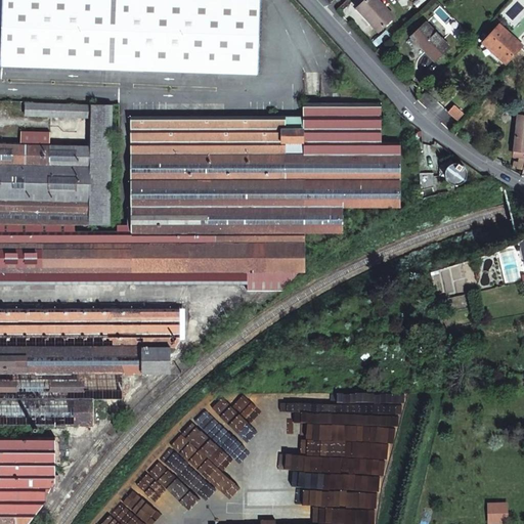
[(3,0),(3,49),(2,66),(102,69),(260,73),(262,0),(3,0)]
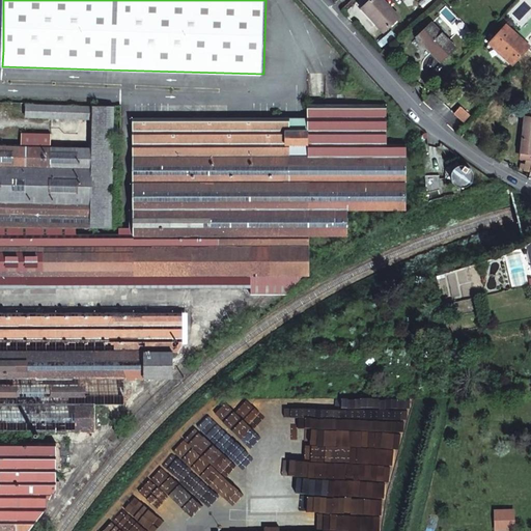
[(399,16),(383,0),(370,0),(363,8),(385,30),(399,16)]
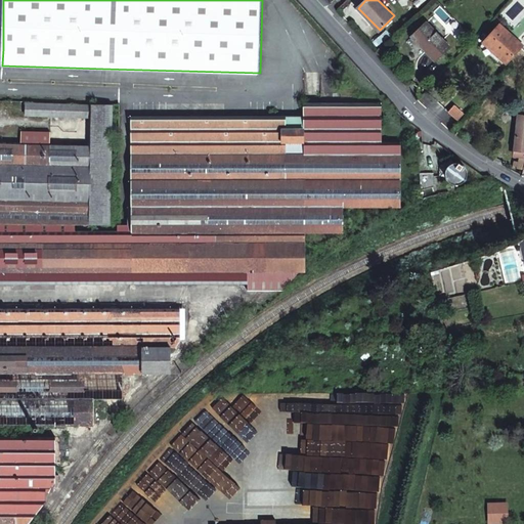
[(443,43),(442,42),(440,40),(449,32),(434,15),(410,37),(415,42),(433,60),(447,47),(443,43)]
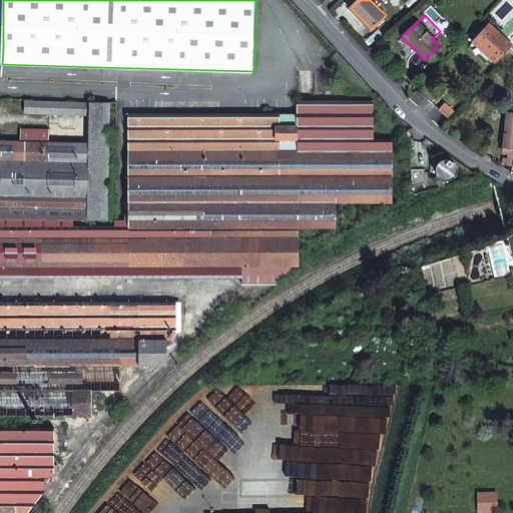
[(487,26),(473,41),(469,46),(491,66),(509,46),(487,26)]
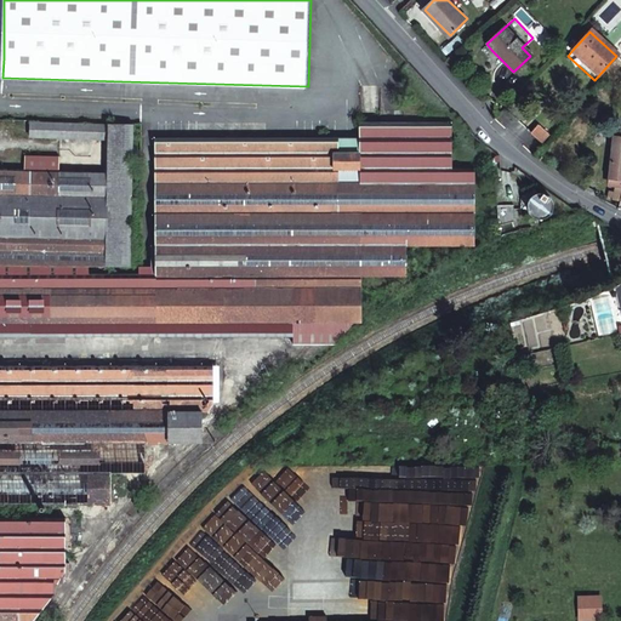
[(522,47),(524,50),(525,51),(527,50),(535,41),(533,38),(522,47)]
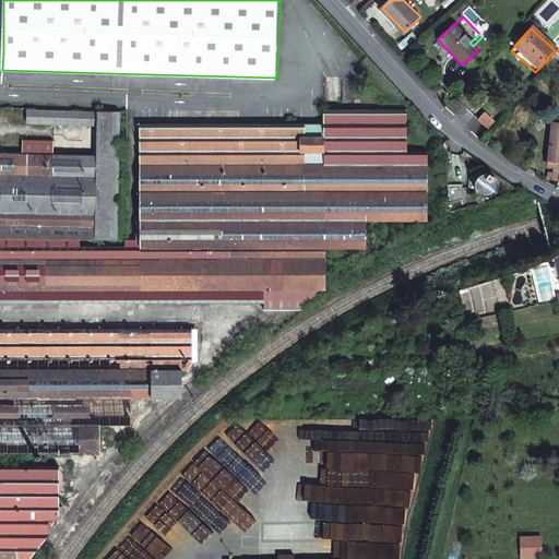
[(28,110),(27,123),(96,126),(96,111),(28,110)]
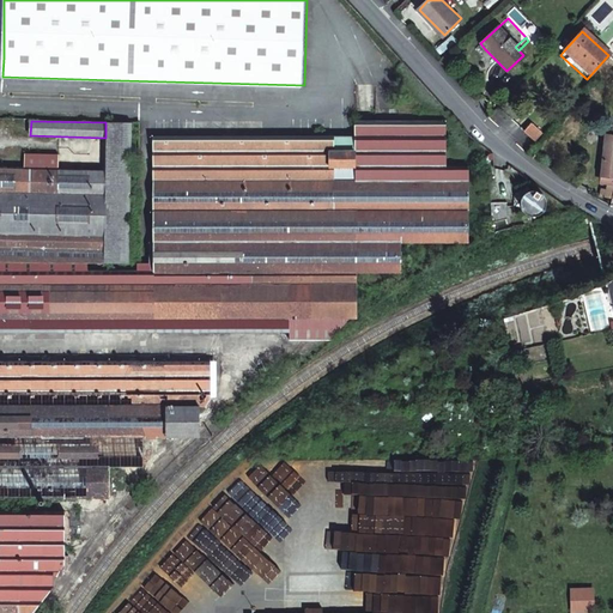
[(103,263),(128,265),(131,122),(128,122),(105,121),(105,122),(105,138),(104,171),(105,171),(103,262),(103,263)]
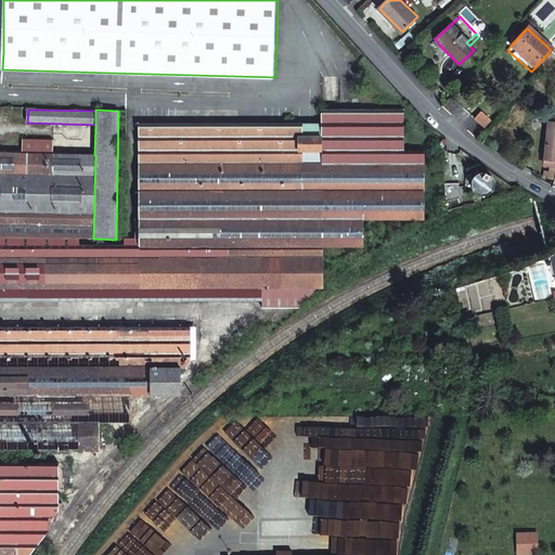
[(138,246),(0,245),(0,299),(263,300),(262,287),(309,287),(322,278),(323,276),(323,246),(363,246),(363,219),(423,219),(423,150),(403,150),(403,116),(322,112),(321,137),(302,137),(302,124),(139,124),(138,246)]
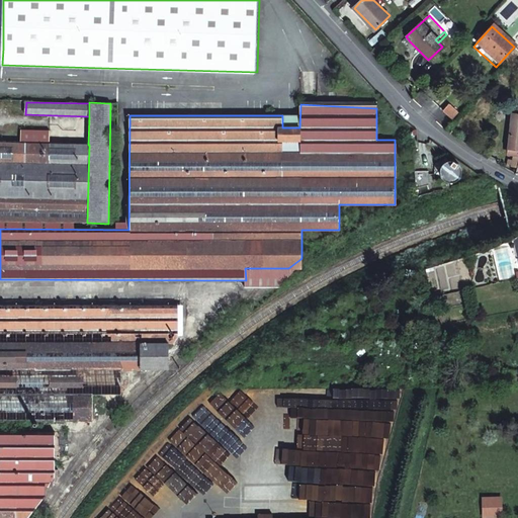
[(447,109),(442,115),(451,123),(457,117),(447,109)]
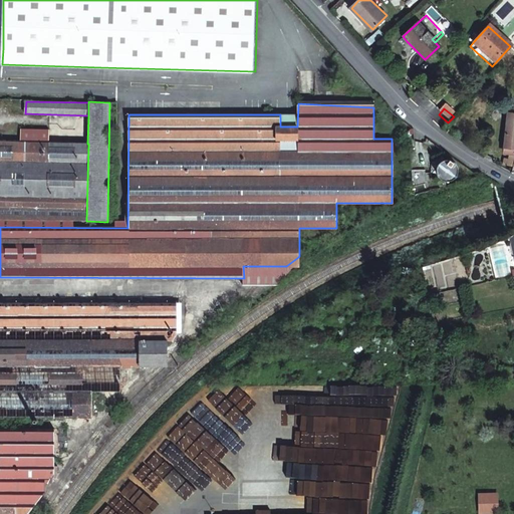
[(505,164),(504,168),(511,171),(513,161),(513,112),(505,112),(503,143),(503,148),(507,148),(506,154),(510,155),(508,164),(505,164)]
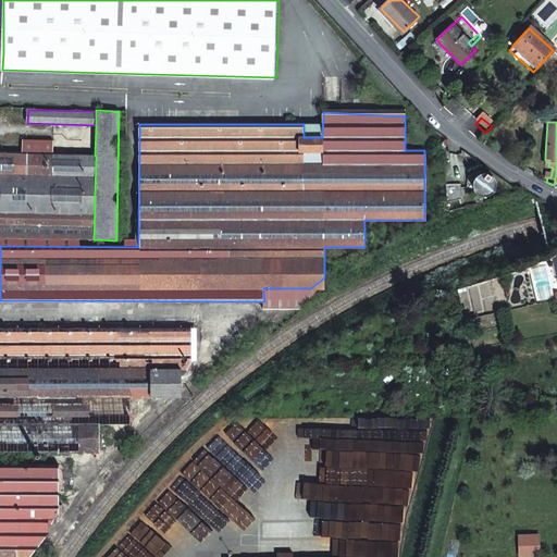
[(0,236),(94,238),(96,156),(95,156),(53,155),(53,140),(23,140),(22,152),(0,151),(0,236)]
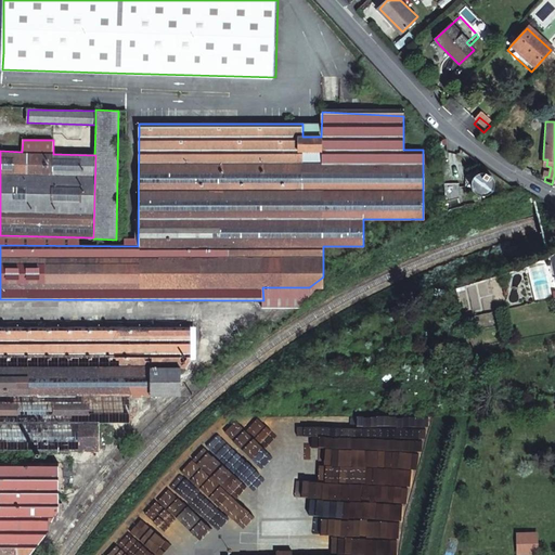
[(472,183),(472,185),(473,186),(473,189),(474,191),(476,192),(478,194),(480,194),(482,195),(485,195),(487,195),(489,194),(491,193),(492,191),(494,189),(495,185),(495,183),(494,179),(493,177),(491,175),(489,173),(487,173),(485,172),(482,172),(480,173),(478,175),(476,176),(475,177),(474,179),(473,181),(472,183)]
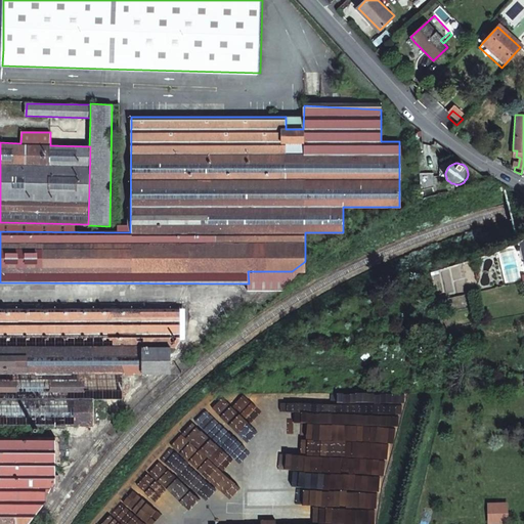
[(0,424),(94,425),(94,399),(123,400),(123,375),(141,374),(141,348),(171,347),(176,347),(180,341),(179,308),(0,308),(0,424)]
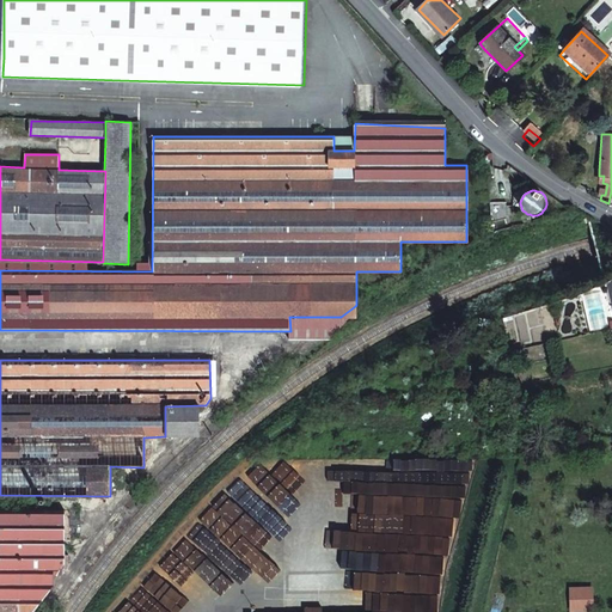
[(190,436),(200,427),(200,405),(165,407),(165,436),(190,436)]
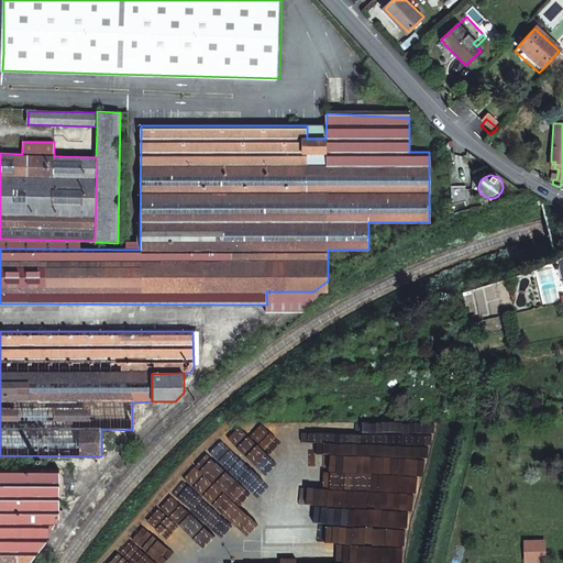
[(75,471),(61,470),(59,470),(0,470),(0,523),(56,526),(61,518),(61,499),(75,499),(75,471)]
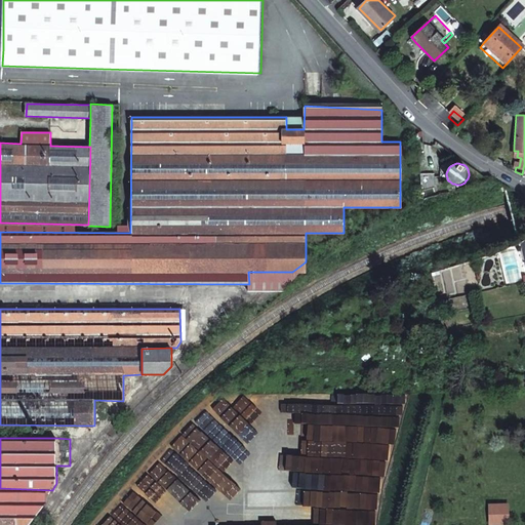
[(66,488),(56,483),(52,490),(49,493),(57,499),(66,488)]
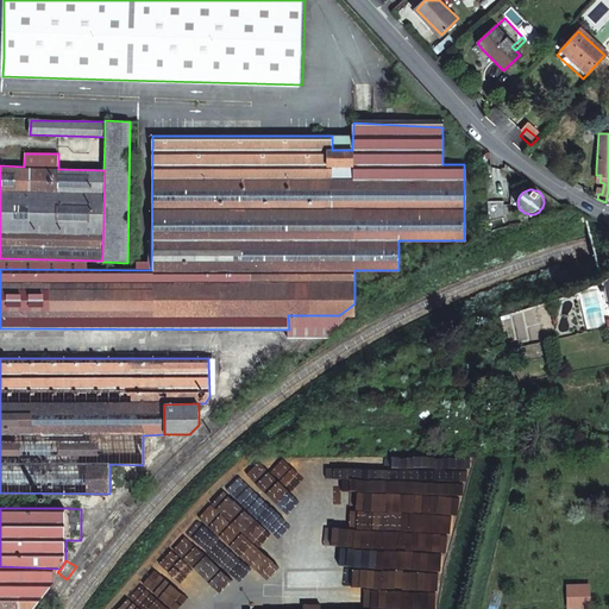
[(61,569),(0,566),(0,596),(41,597),(57,572),(61,569)]
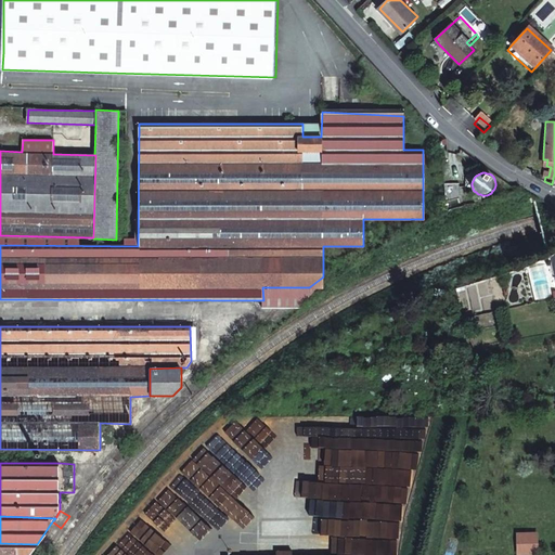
[(65,531),(74,519),(69,516),(61,528),(65,531)]
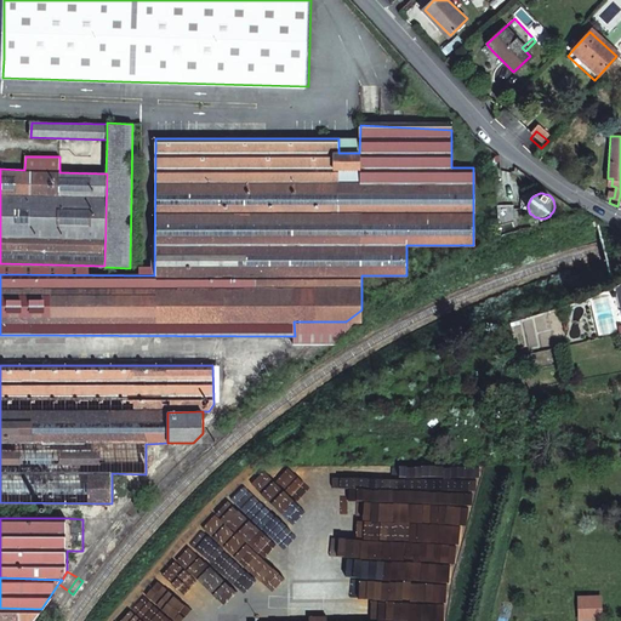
[(600,597),(584,597),(584,607),(600,607),(600,597)]
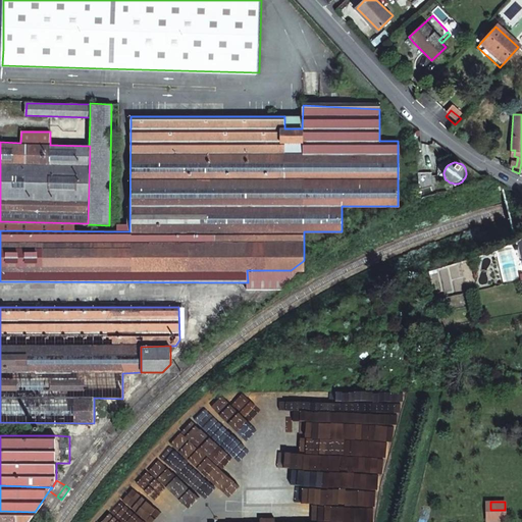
[(28,521),(35,512),(0,511),(0,521),(28,521)]
